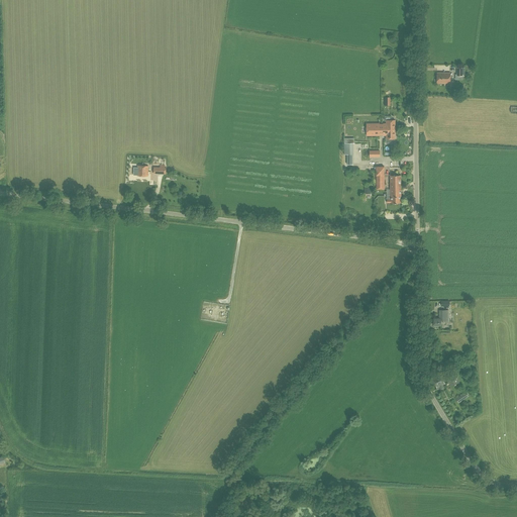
[(437,83),(450,84),(450,73),(437,73),(437,83)]
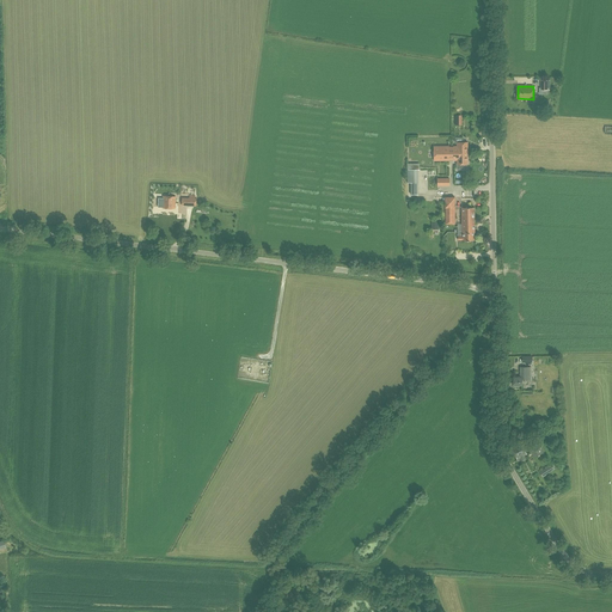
[(453,153),(467,153),(467,142),(457,142),(457,146),(453,147),(453,153)]
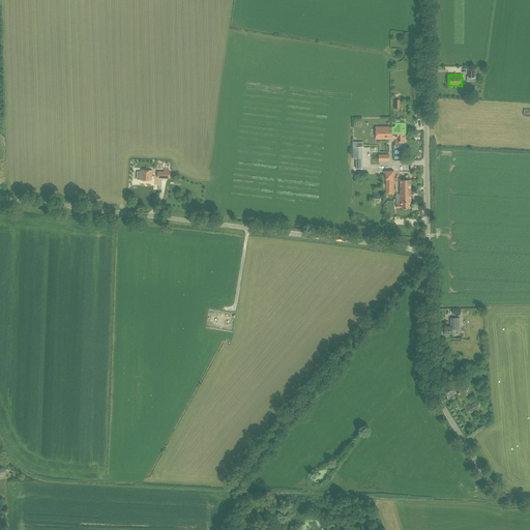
[(377,135),(376,135),(376,140),(388,139),(388,127),(376,127),(376,131),(377,131),(377,135)]
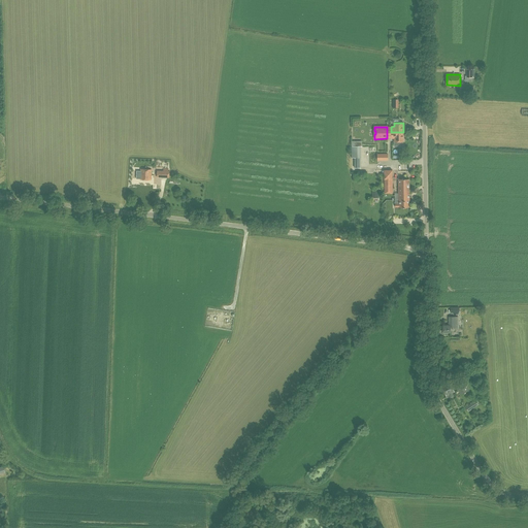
[(403,132),(391,132),(391,138),(394,138),(394,141),(403,141),(403,132)]
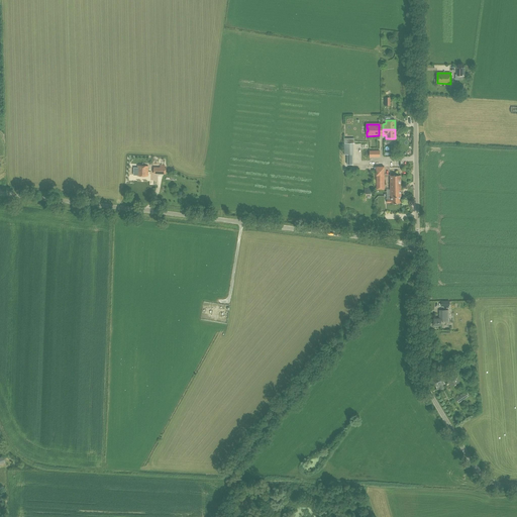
[(344,143),(344,165),(353,164),(353,143),(344,143)]
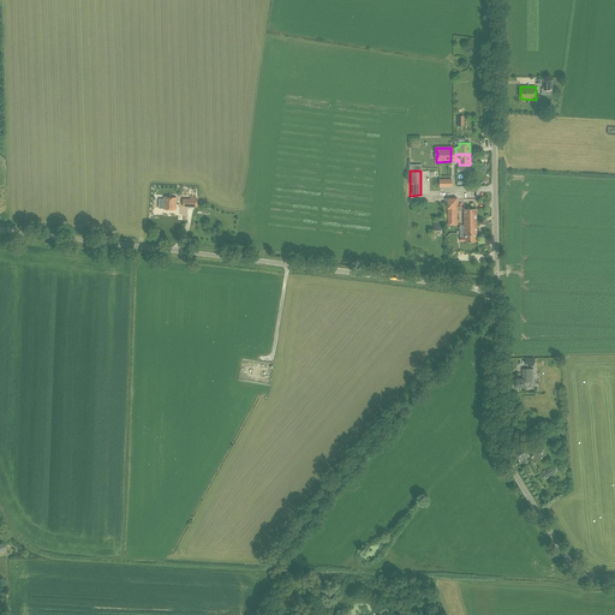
[(159,209),(175,209),(177,198),(165,197),(165,199),(160,199),(159,209)]
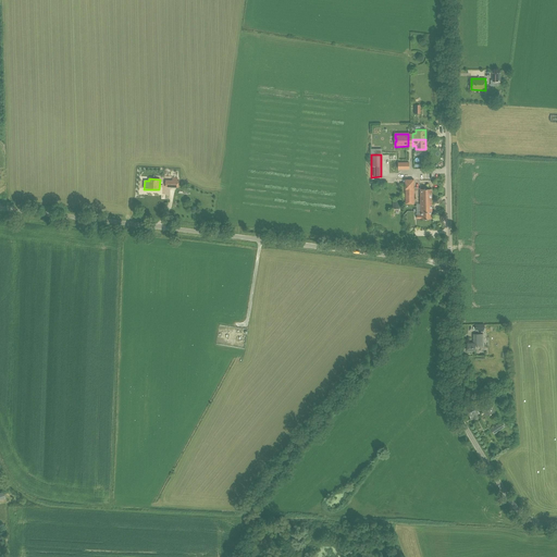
[(405,180),(405,205),(415,205),(413,180),(405,180)]
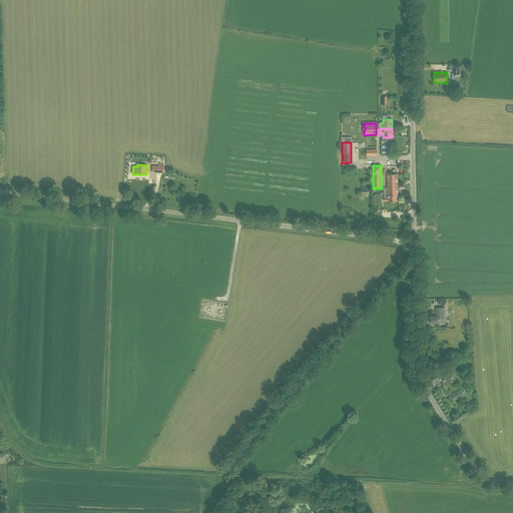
[(387,188),(398,187),(398,174),(387,174),(387,188)]
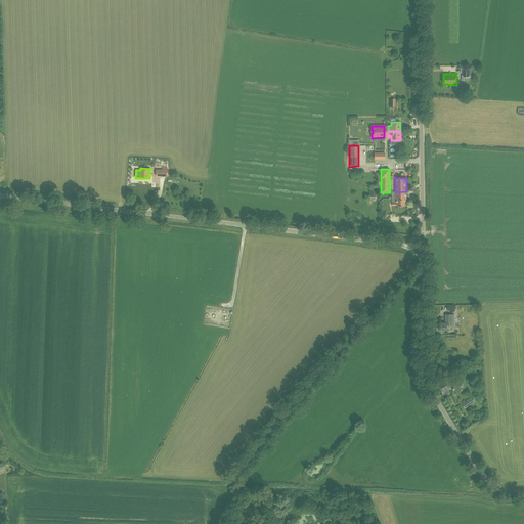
[(395,206),(406,206),(406,191),(395,192),(395,198),(392,198),(392,203),(392,206),(395,206)]
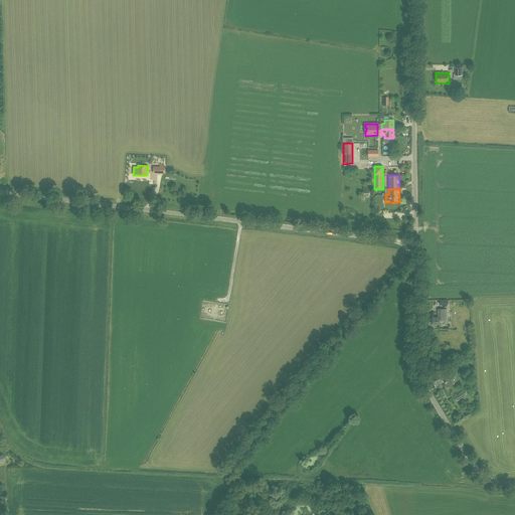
[(432,317),(433,324),(440,324),(440,320),(445,320),(445,309),(438,309),(438,317),(432,317)]
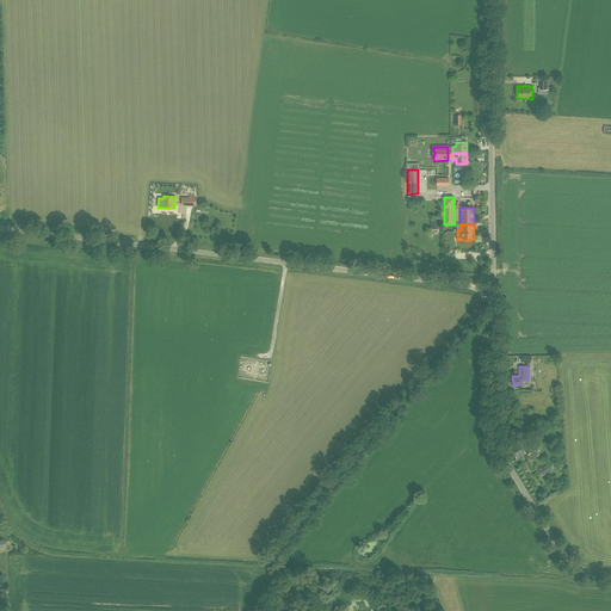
[(523,455),(526,454),(520,442),(511,446),(517,458),(519,457),(520,461),(525,460),(523,455)]
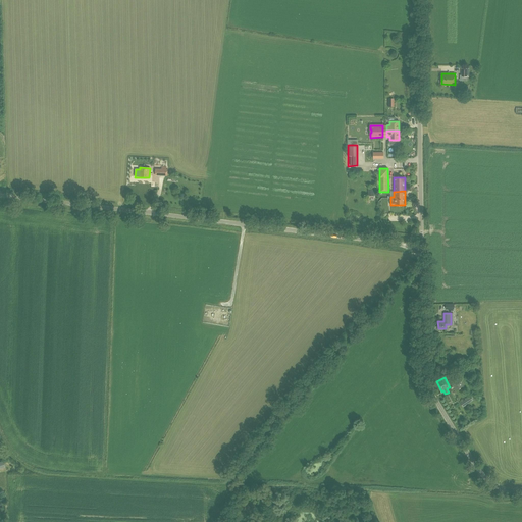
[(452,380),(457,388),(462,385),(457,377),(452,380)]
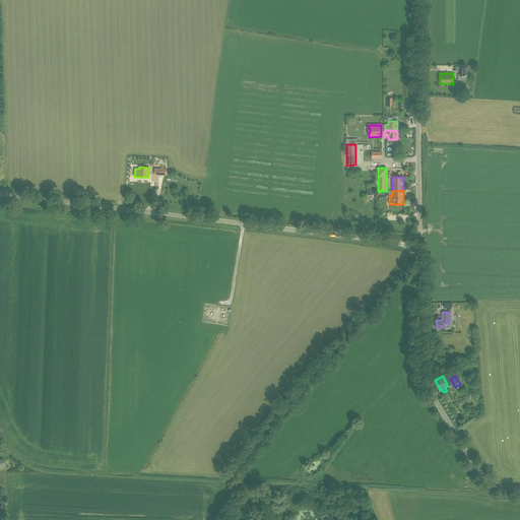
[(469,394),(458,401),(461,405),(464,403),(468,400),(469,400),(471,398),(469,394)]
